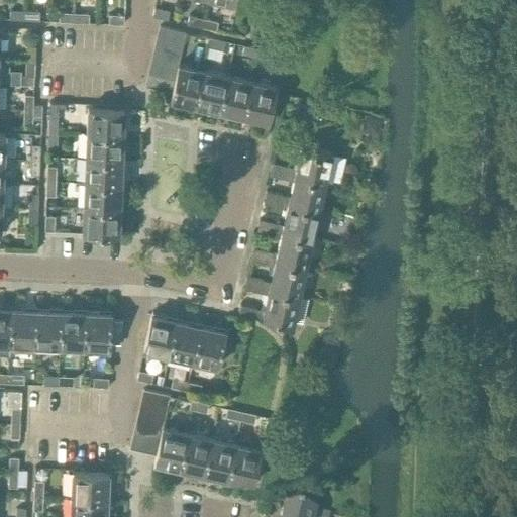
[(169,10),(156,8),(153,16),(167,19),(169,10)]
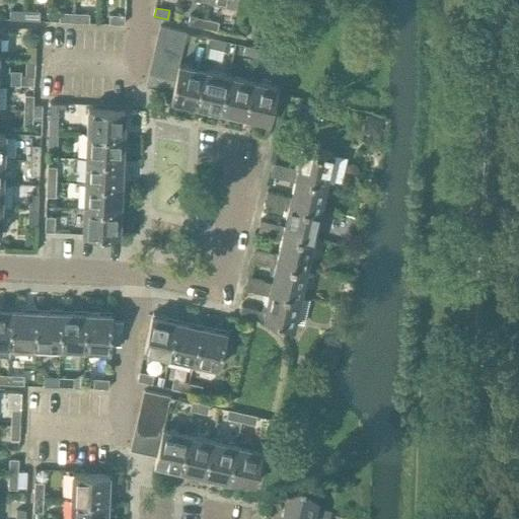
[(24,20),(24,11),(10,10),(9,19),(24,20)]
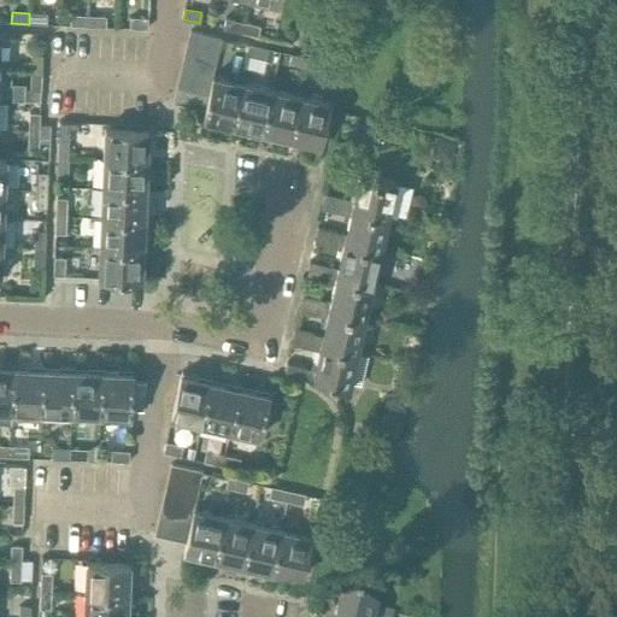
[(29,13),(29,24),(46,24),(47,13),(29,13)]
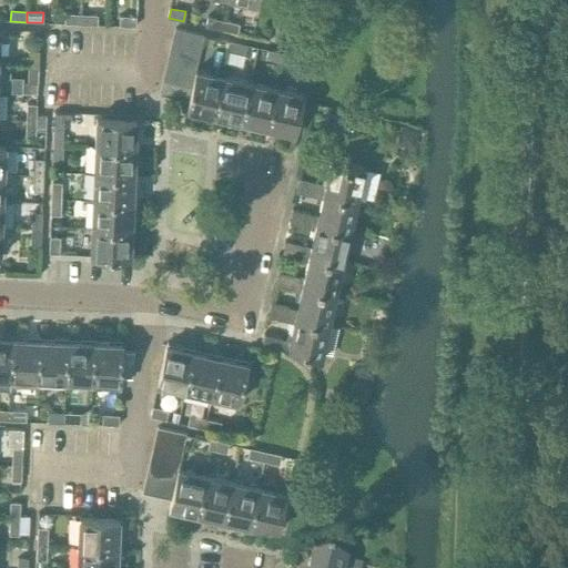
[(80,24),(80,14),(63,13),(63,23),(80,24)]
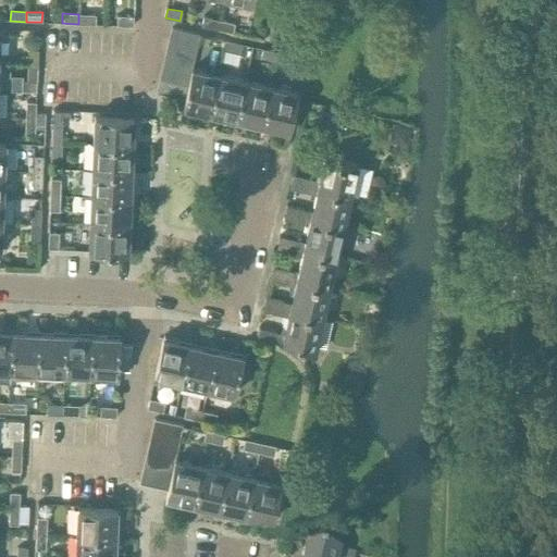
[(78,14),(78,24),(95,24),(95,14),(78,14)]
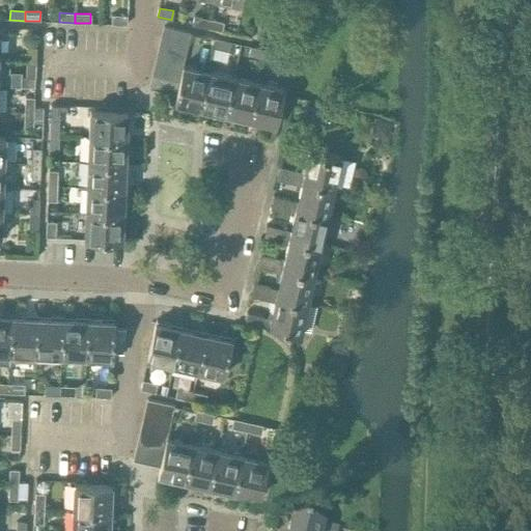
[(127,25),(127,16),(111,15),(111,24),(127,25)]
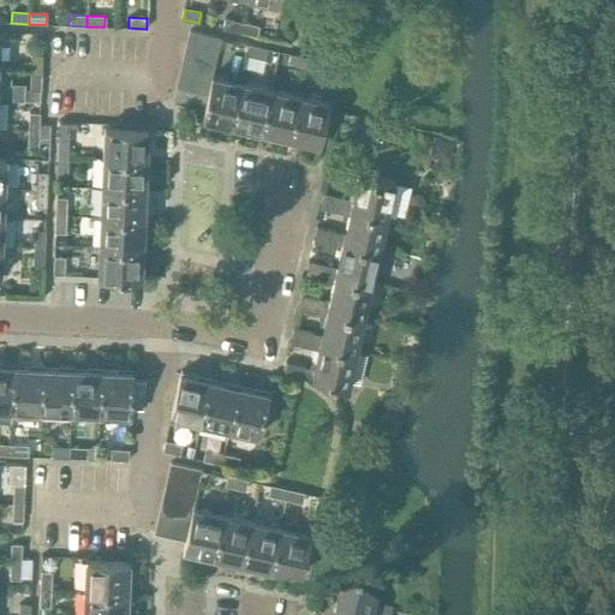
[(239,33),(242,22),(224,18),(221,28),(239,33)]
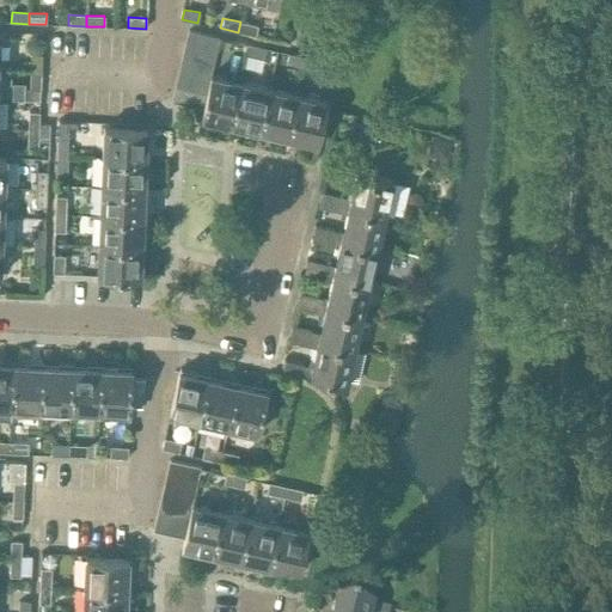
[(240,22),(238,32),(255,36),(257,25),(240,22)]
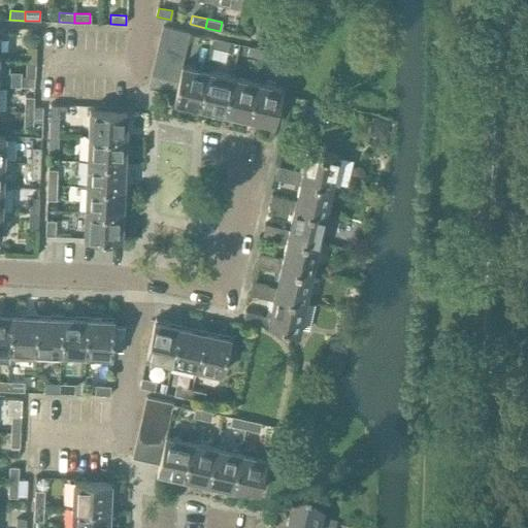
[(163,27),(160,39),(186,45),(189,33),(163,27)]
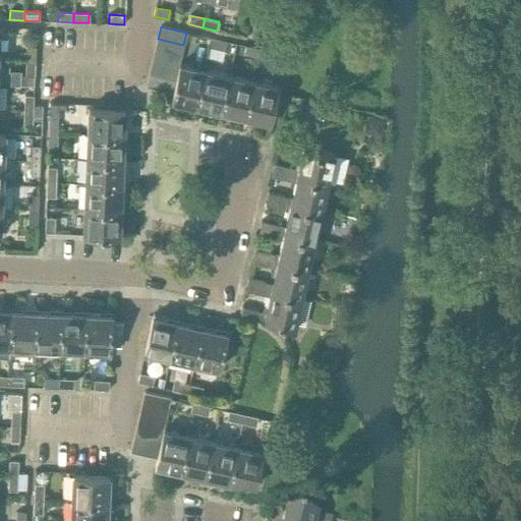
[(210,47),(212,38),(197,35),(195,43),(210,47)]
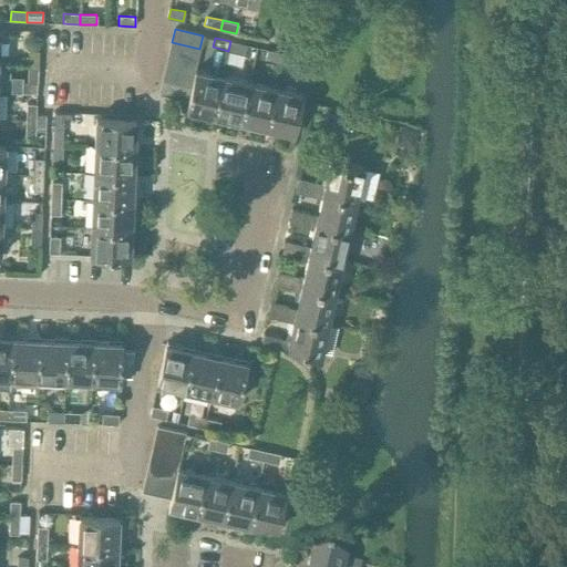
[(230,41),(228,51),(244,54),(246,44),(230,41)]
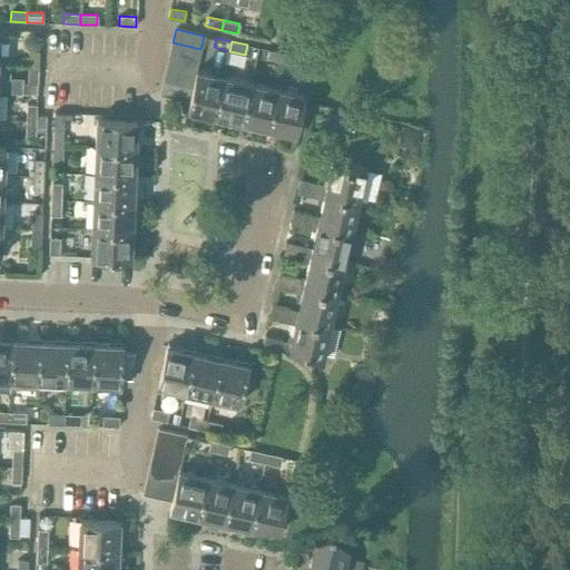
[(173,42),(169,56),(198,62),(200,49),(173,42)]
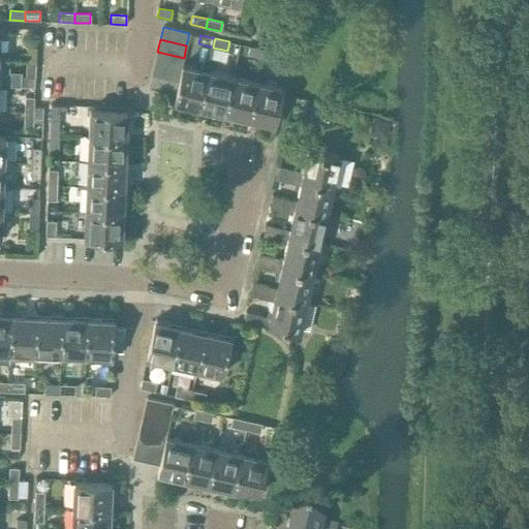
[(26,62),(35,62),(36,47),(27,47),(26,62)]
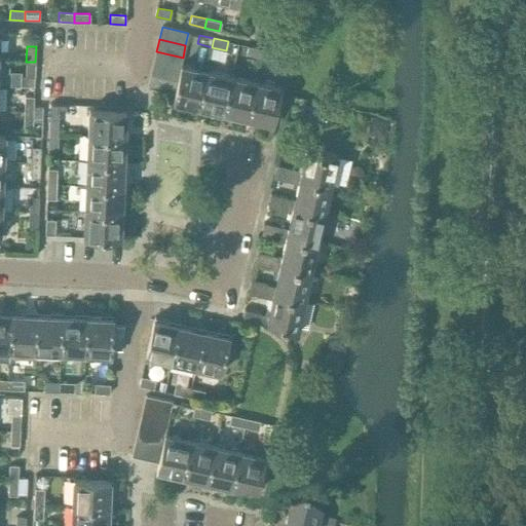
[(260,58),(262,49),(248,46),(246,54),(260,58)]
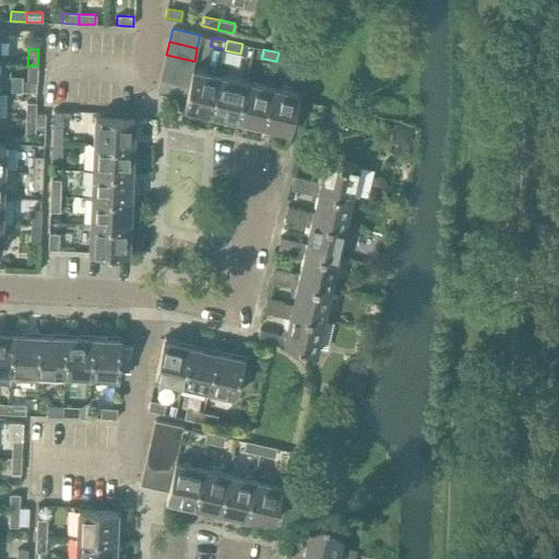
[(278,52),(276,61),(293,66),(295,56),(278,52)]
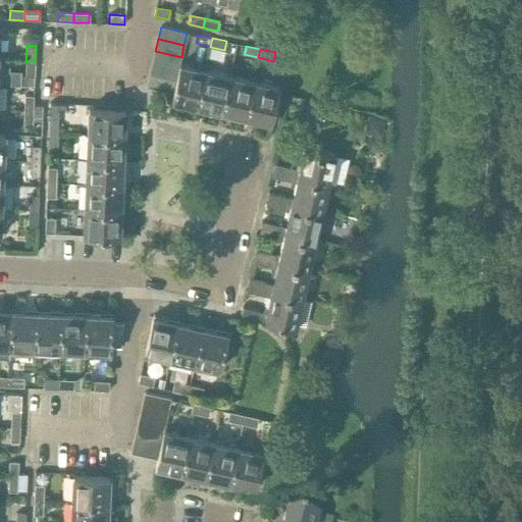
[(155,51),(152,62),(178,68),(179,64),(181,57),(155,51)]
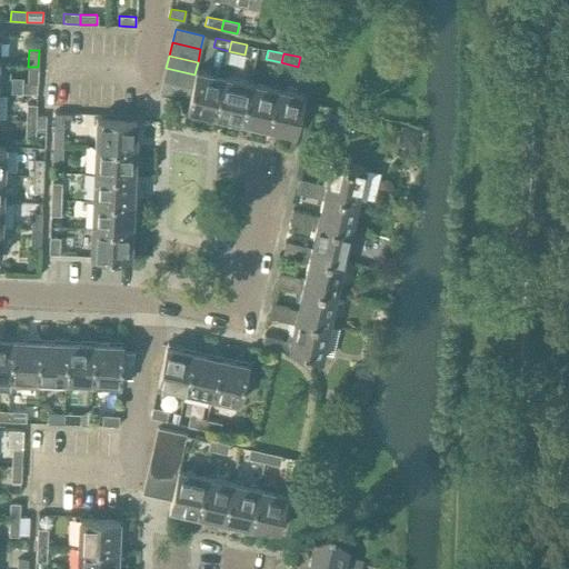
[(38,67),(28,67),(28,82),(38,83),(38,67)]
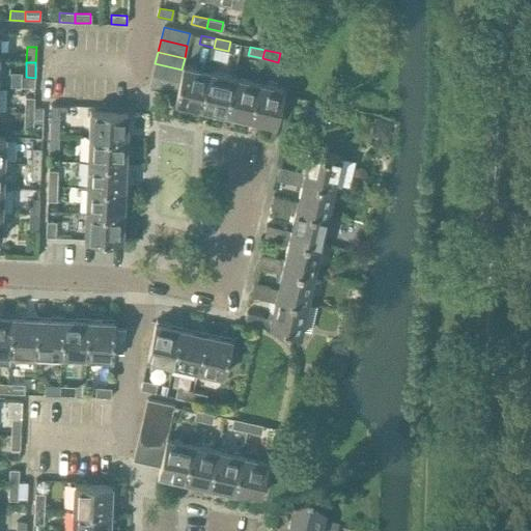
[(155,63),(152,76),(178,82),(182,70),(155,63)]
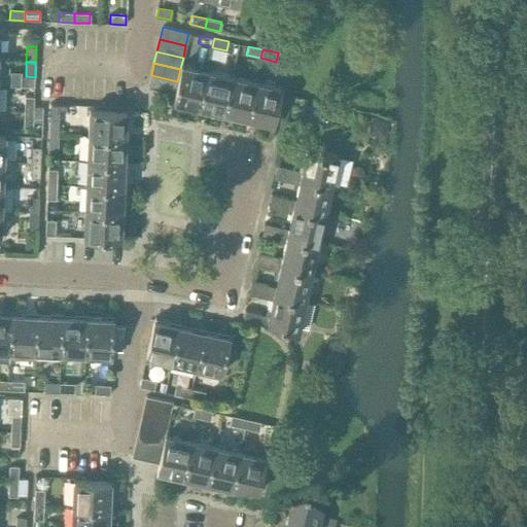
[(174,94),(173,101),(174,101),(173,105),(183,107),(184,103),(199,106),(207,71),(181,65),(180,69),(177,81),(174,94)]
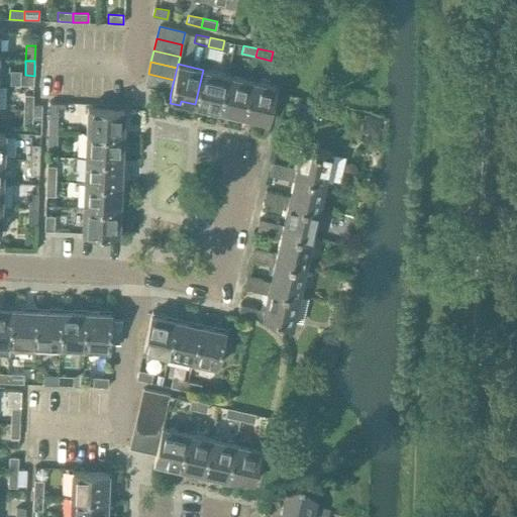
[(203,70),(195,104),(196,105),(195,108),(205,111),(205,107),(219,110),(227,75),(203,70)]
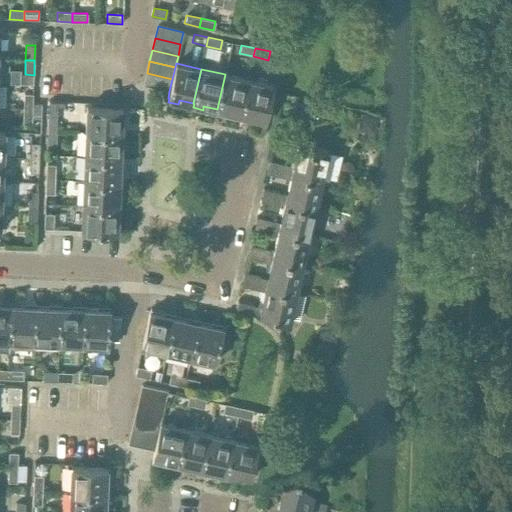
[(147,73),(144,84),(144,85),(169,91),(172,79),(147,73)]
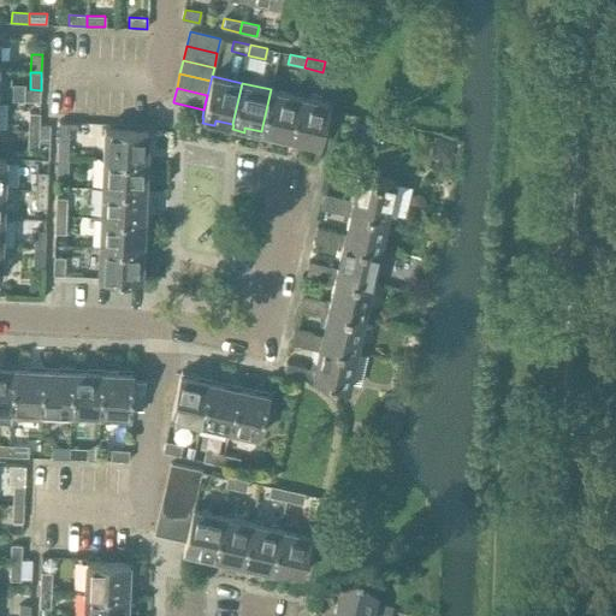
[(298,96),(271,89),(261,131),(289,137),(298,96)]
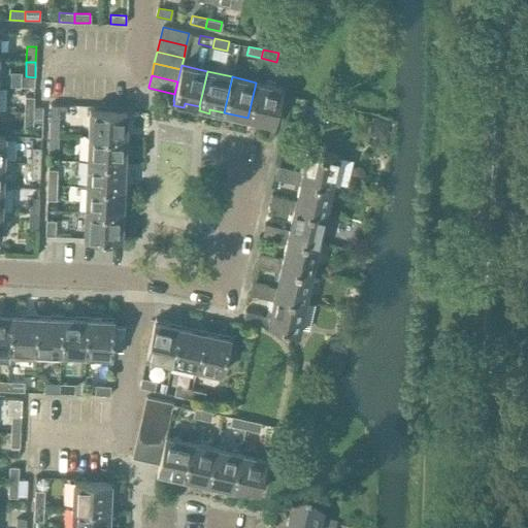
[(256,83),(248,118),(249,119),(249,122),(258,124),(259,121),(273,124),(282,88),(256,83)]
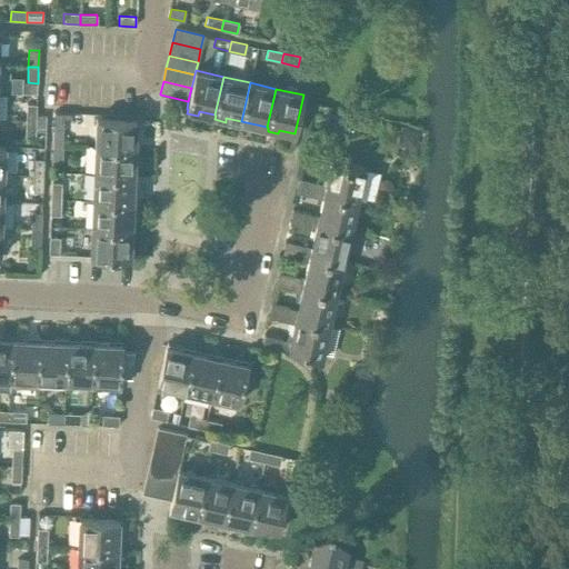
[(26,121),(36,121),(37,105),(27,105),(26,121)]
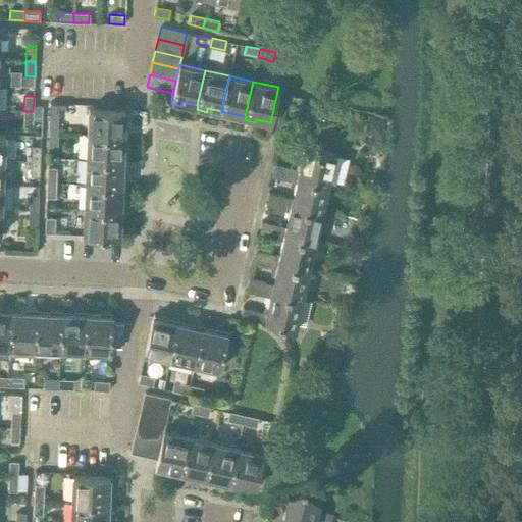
[(89,109),(88,135),(123,136),(126,137),(126,124),(124,124),(124,110),(89,109)]
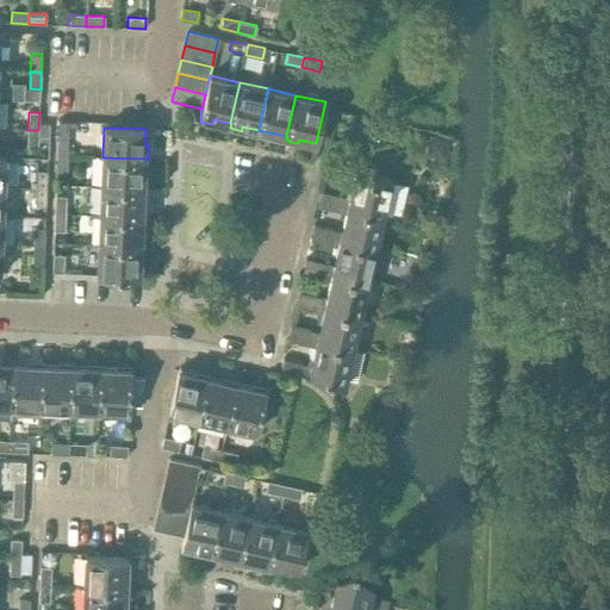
[(38,130),(27,130),(27,147),(37,147),(38,130)]
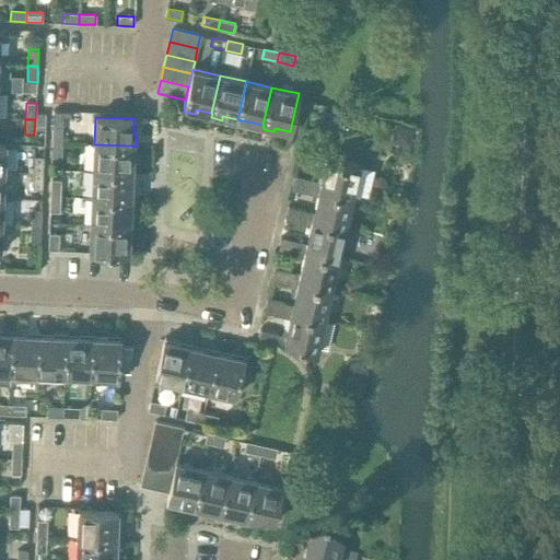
[(53,143),(62,143),(62,127),(53,127),(53,143)]
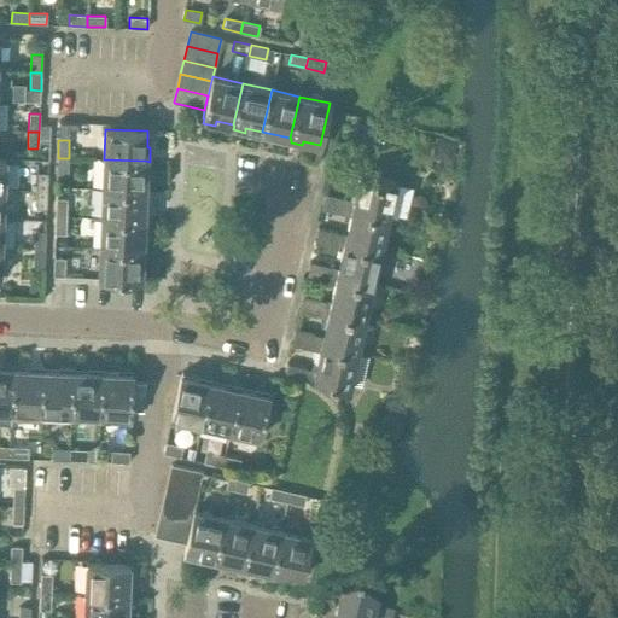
[(69,158),(58,158),(57,175),(68,176),(69,158)]
